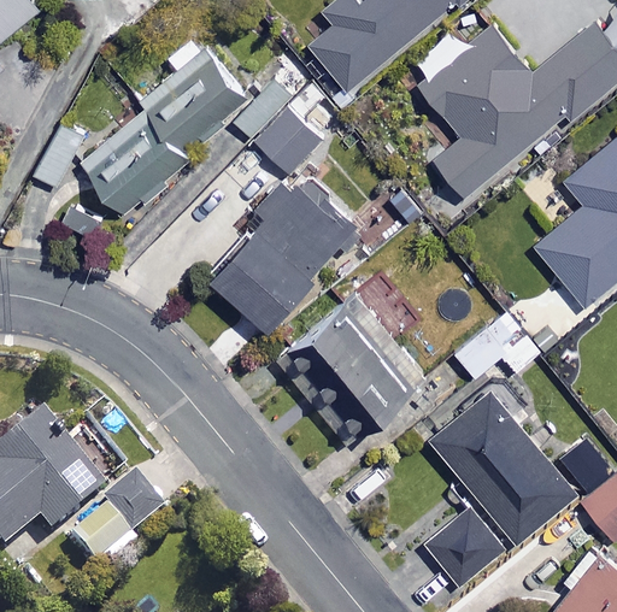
[(0,41),(36,12),(25,0),(0,0),(0,70),(3,69),(0,66),(0,41)]
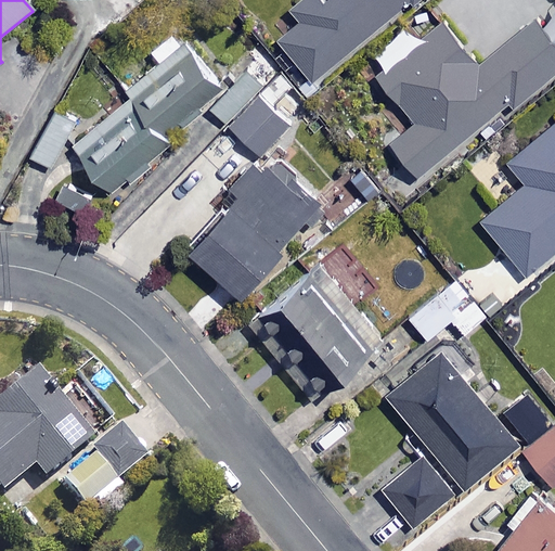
[(416,0),(324,0),(321,3),(318,0),(307,0),(292,13),(299,23),(278,40),(313,84),(416,0)]
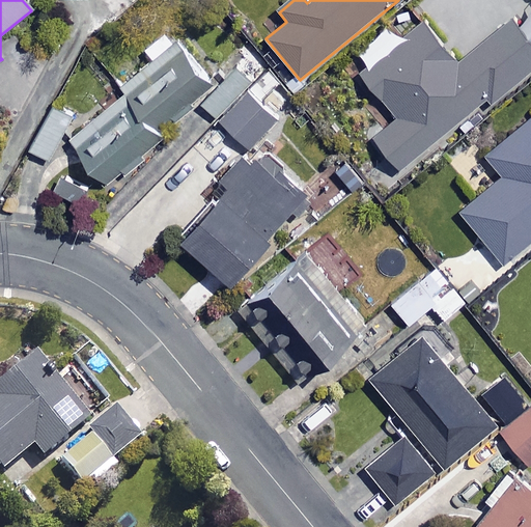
[(530,70),(530,21),(520,31),(509,19),(454,64),(420,22),(357,74),(393,119),(369,139),(396,172),(484,101),(488,105),(530,70)]
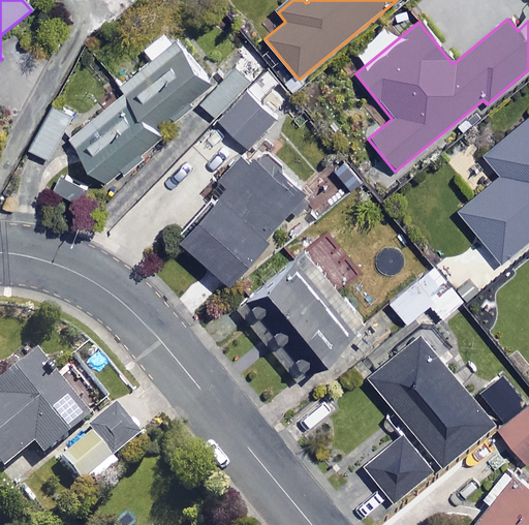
[(211,89),(164,32),(143,51),(150,60),(120,85),(130,97),(72,146),(104,184),(181,121),(177,117),(211,89)]
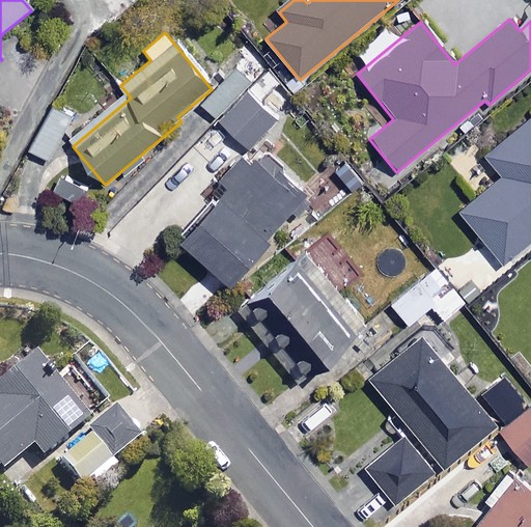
[(277,125),(231,77),(202,104),(248,153),(277,125)]
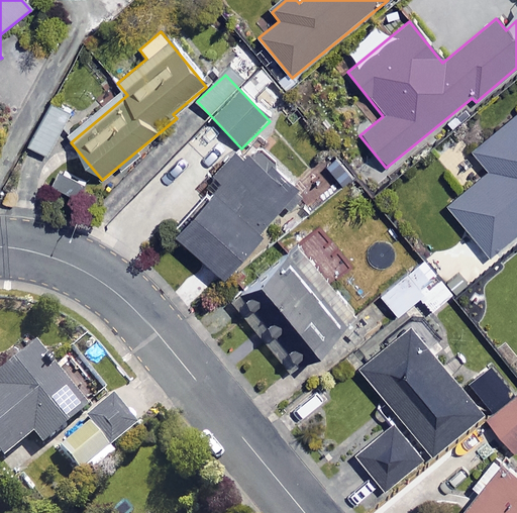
[(27,147),(45,160),(74,116),(55,104),(27,147)]
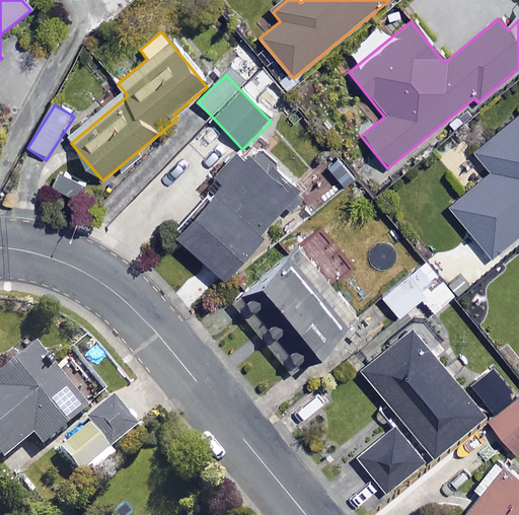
[(518,118),(473,154),(490,175),(448,209),(488,259),(518,233),(518,118)]
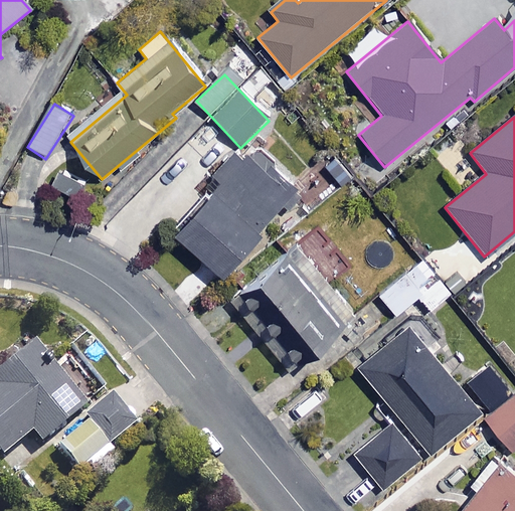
[(174,232),(220,274),(282,204),(286,208),(301,190),(250,146),(234,165),(228,159),(213,177),(218,181),(174,232)]
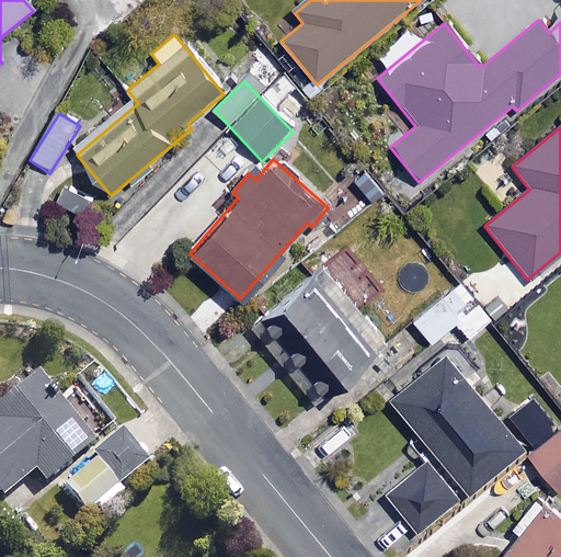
[(364,169),(347,183),(370,209),(387,194),(364,169)]
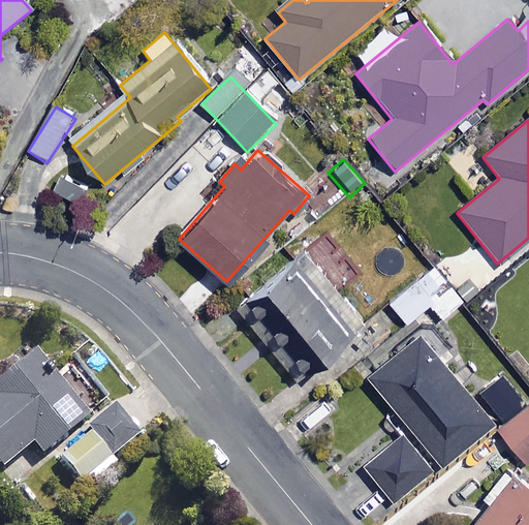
[(354,336),(291,263),(237,308),(299,382),(354,336)]
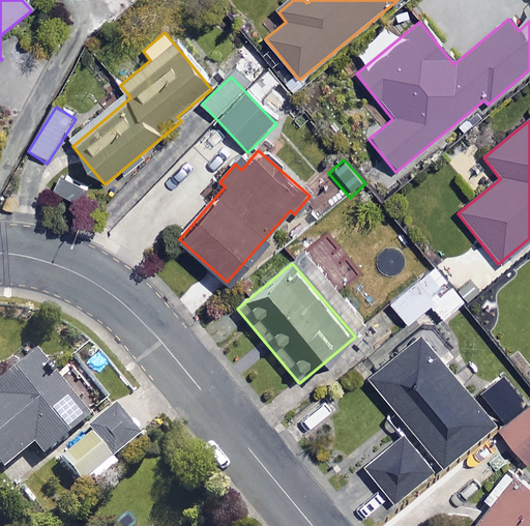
[(389,303),(406,324),(430,304),(441,319),(462,302),(435,268),(389,303)]
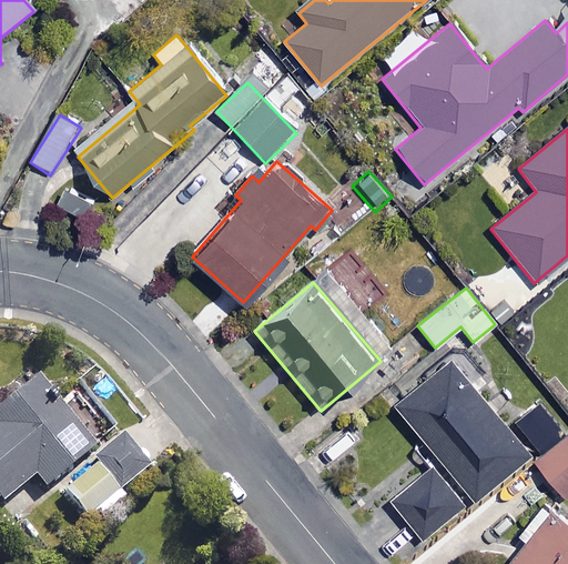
[(526,456),(449,363),(395,408),(472,501),(526,456)]
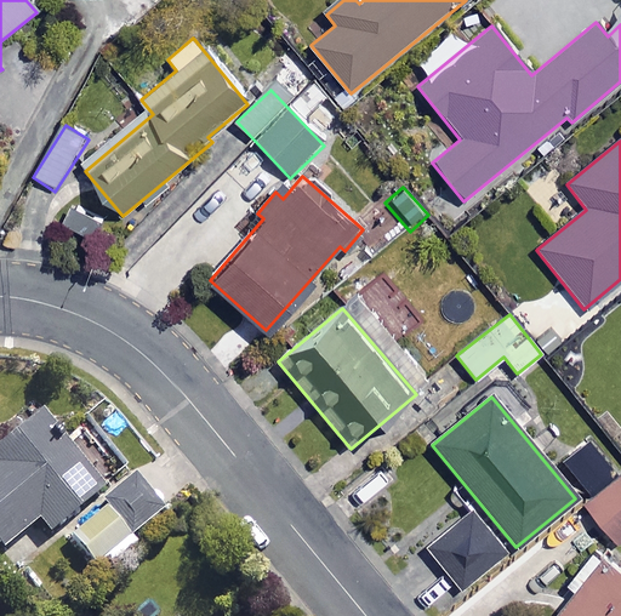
[(95,498),(30,423),(0,449),(0,554),(32,529),(43,542),(95,498)]
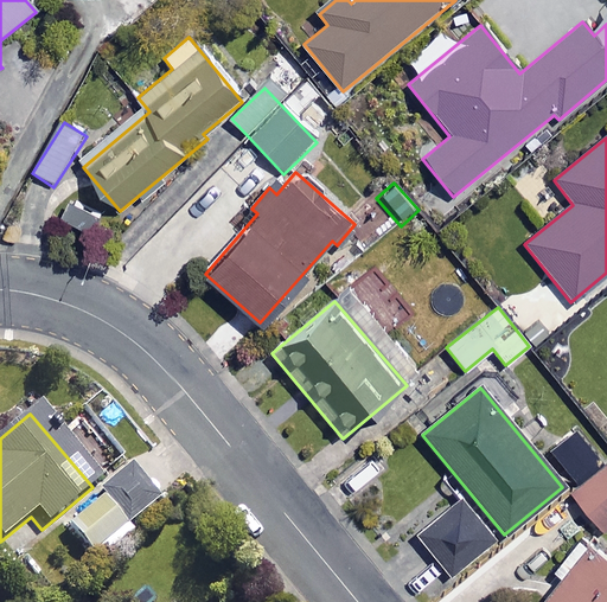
[(599,463),(574,434),(548,455),(573,485),(599,463)]
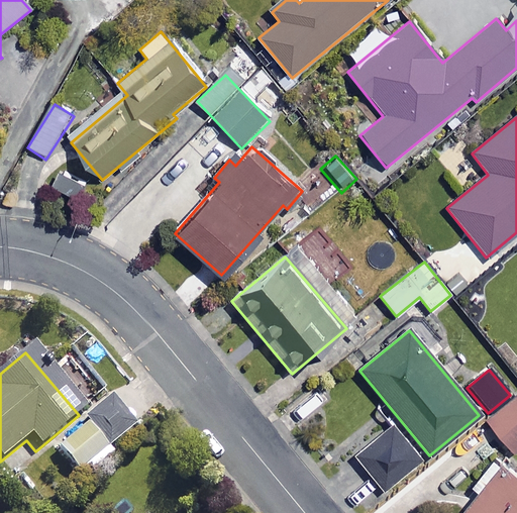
[(516,449),(516,396),(487,419),(512,453),(516,449)]
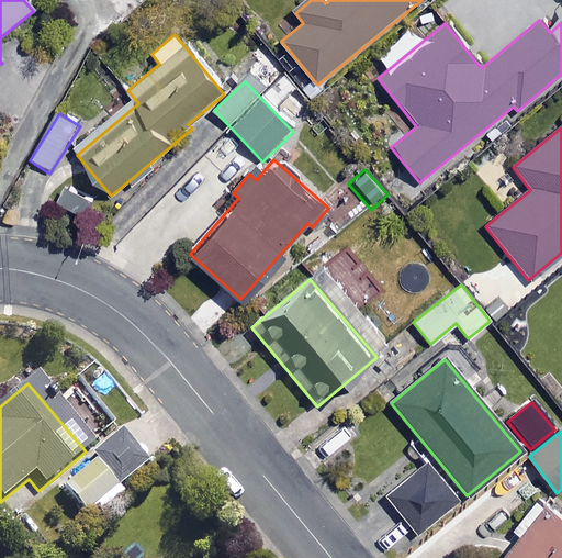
[(148,476),(119,437),(57,487),(87,524),(148,476)]
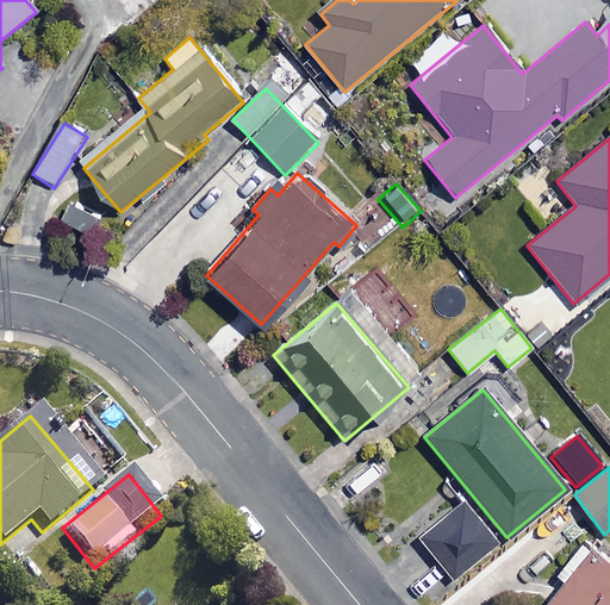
[(495,542),(464,504),(419,541),(452,579),(495,542)]
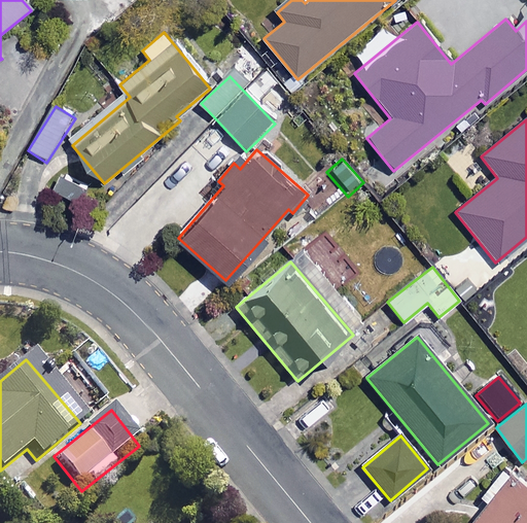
[(526,522),(526,487),(499,465),(477,495),(486,502),(468,522),(526,522)]
